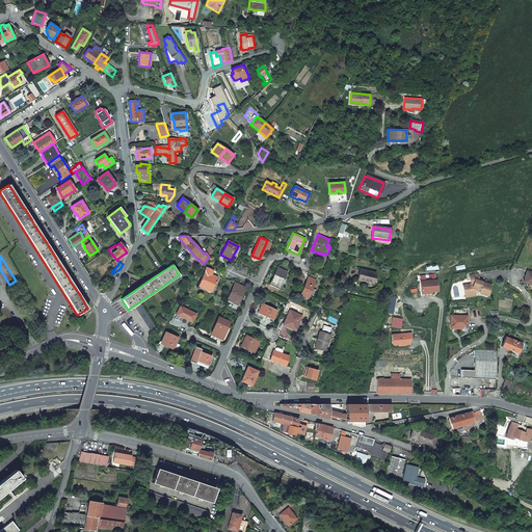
[(276,267),(270,281),(269,280),(268,282),(269,283),(268,285),(277,289),(283,280),(284,280),(287,271),(276,267)]
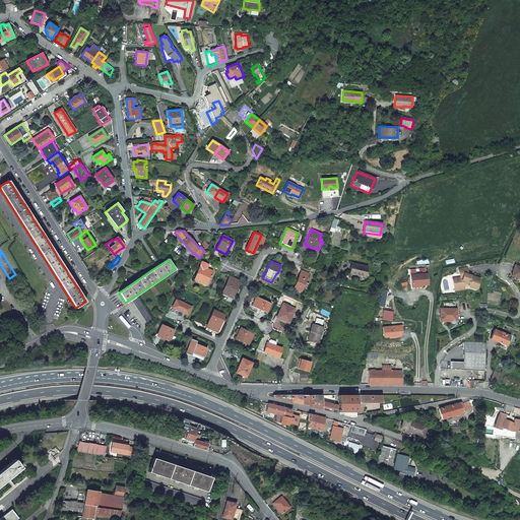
[(207,265),(201,262),(194,278),(205,284),(211,271),(205,268),(207,265)]
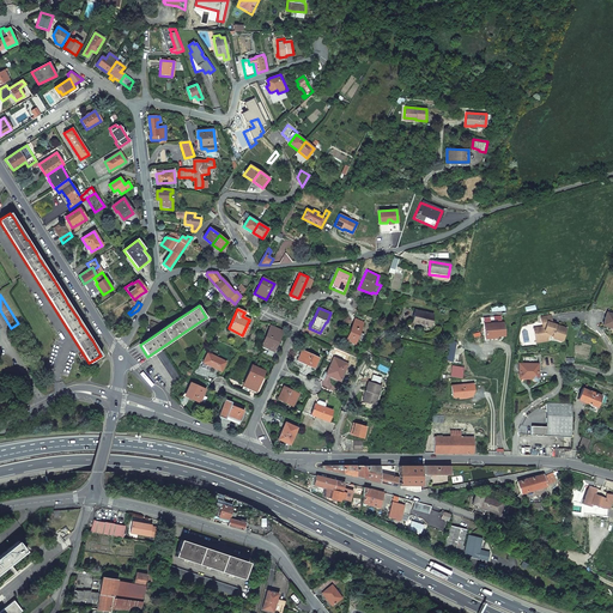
[(432,315),(414,310),(413,316),(412,322),(429,327),(432,315)]
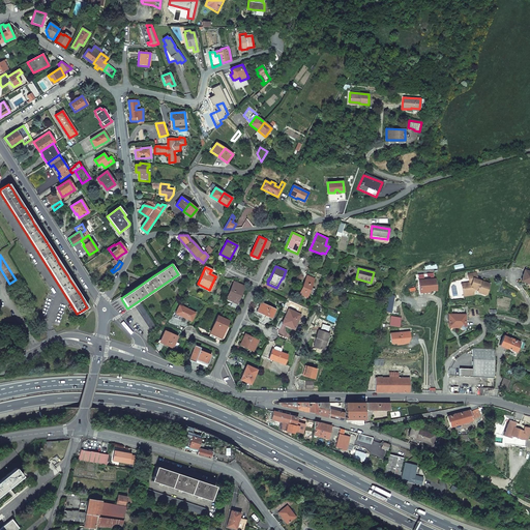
[(529,270),(525,269),(521,280),(529,283),(529,270)]
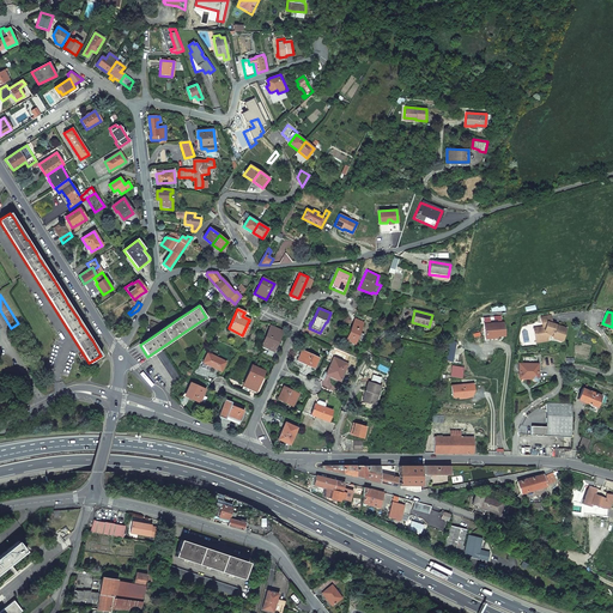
[(548,333),(552,334),(551,335),(552,337),(560,340),(563,339),(566,327),(551,322),(552,319),(551,314),(541,316),(541,321),(546,323),(545,325),(533,327),(535,339),(547,337),(548,333)]
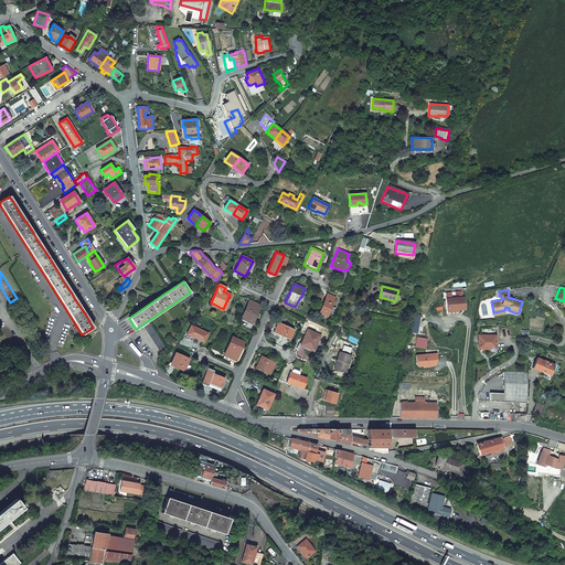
[(327,317),(334,297),(328,294),(326,296),(324,296),(317,312),(327,317)]
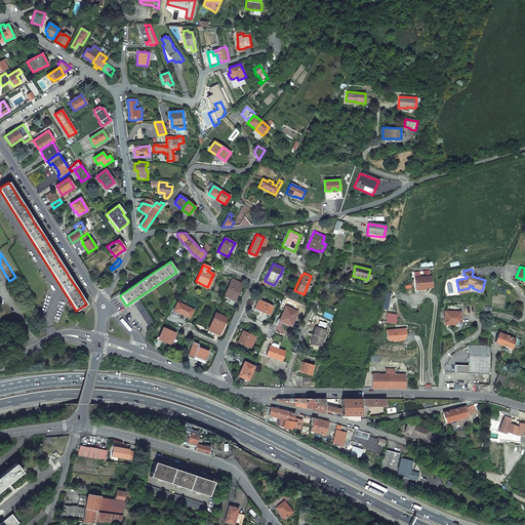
[(422,277),(414,278),(415,288),(426,287),(432,286),(431,276),(422,277)]
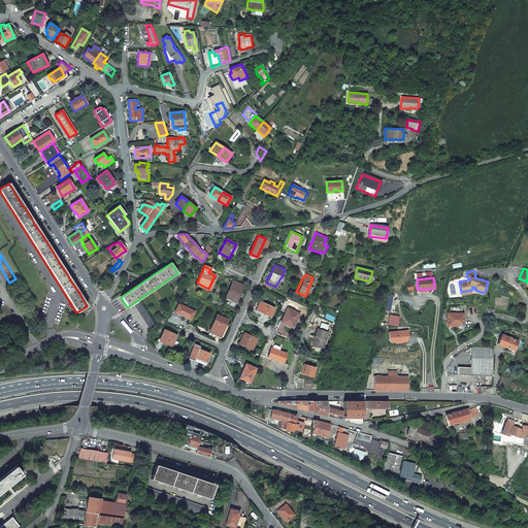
[(417,293),(429,292),(428,289),(418,290),(417,279),(416,279),(417,293)]
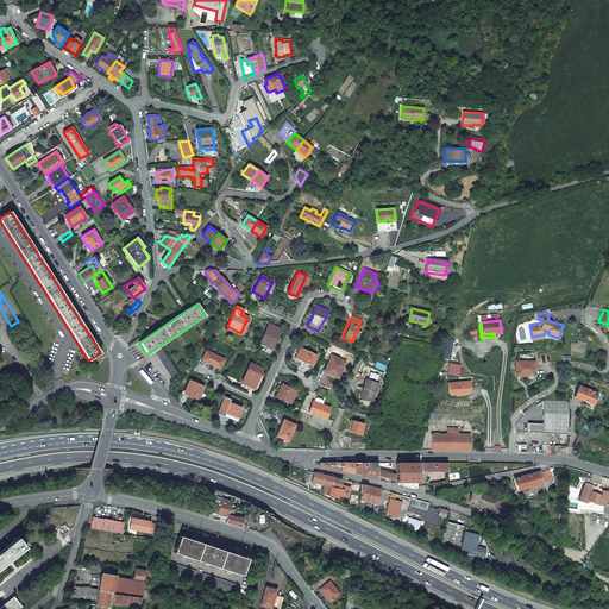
[(271,347),(280,328),(272,325),(269,324),(261,343),(263,344),(271,347)]
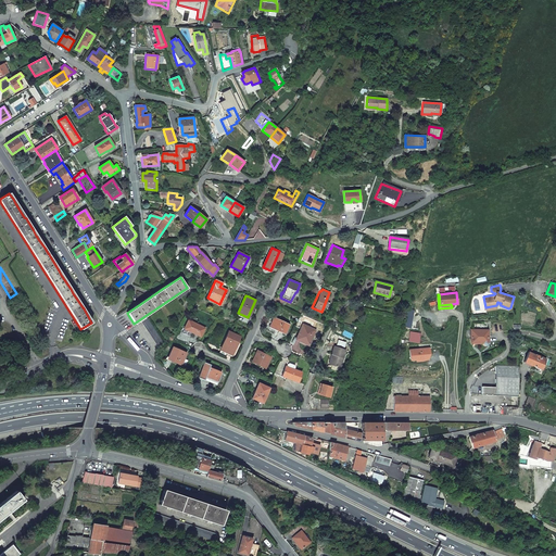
[(164,343),(148,317),(141,321),(159,346),(164,343)]
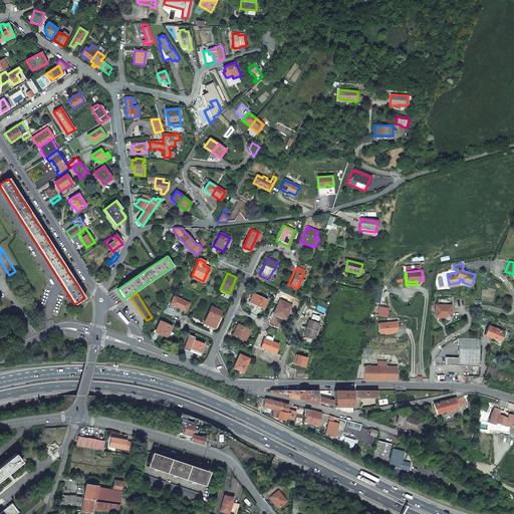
[(248,303),(262,310),(267,300),(252,293),(248,303)]
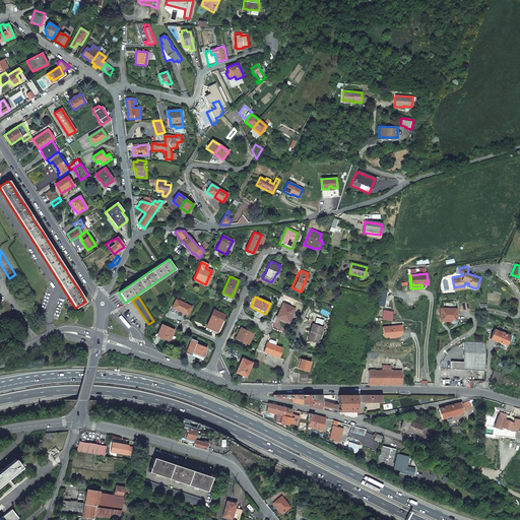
[(188,315),(192,307),(176,300),(172,308),(188,315)]
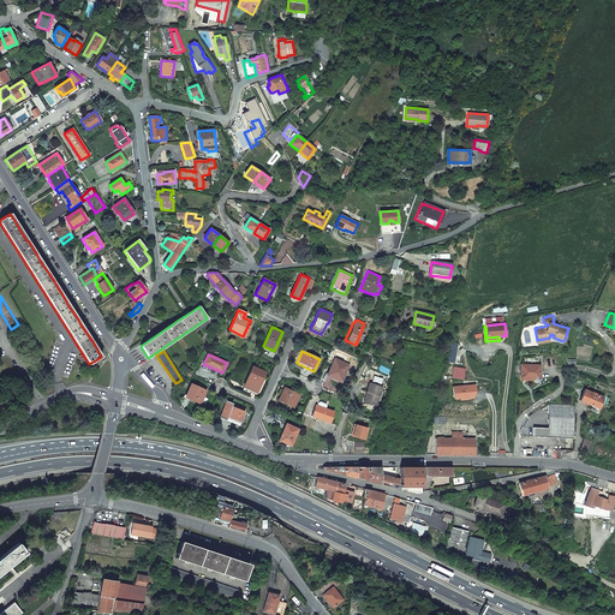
[(347,365),(334,359),(326,375),(340,382),(347,365)]
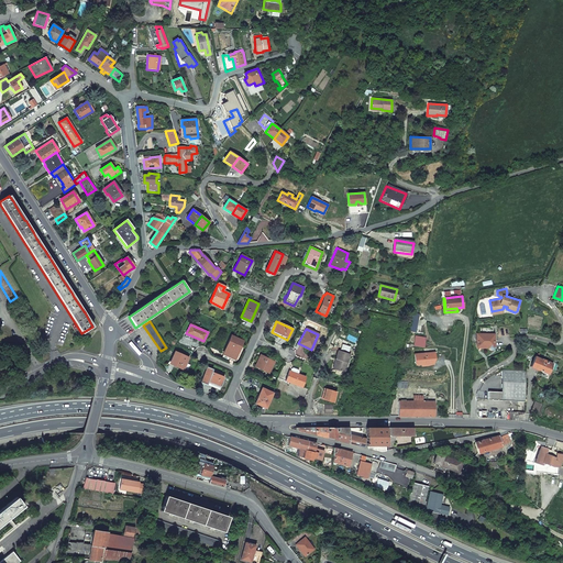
[(494,334),(477,333),(476,346),(489,346),(489,349),(490,350),(492,350),(493,349),(494,348),(494,334)]
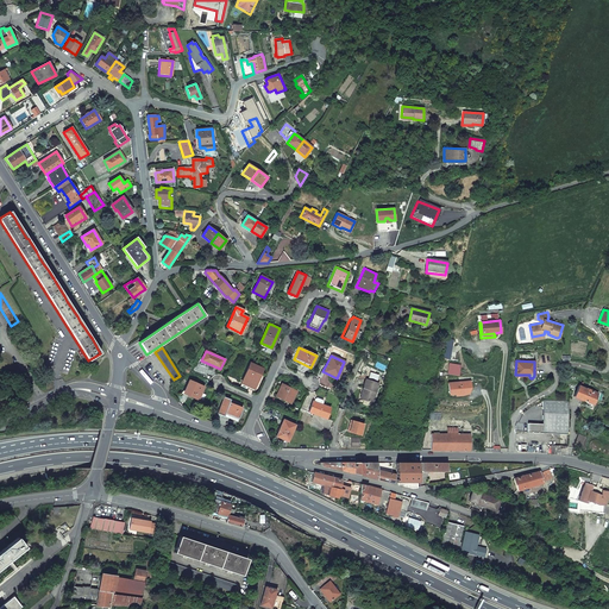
[(262,369),(252,365),(250,364),(242,383),(244,384),(252,389),(262,369)]
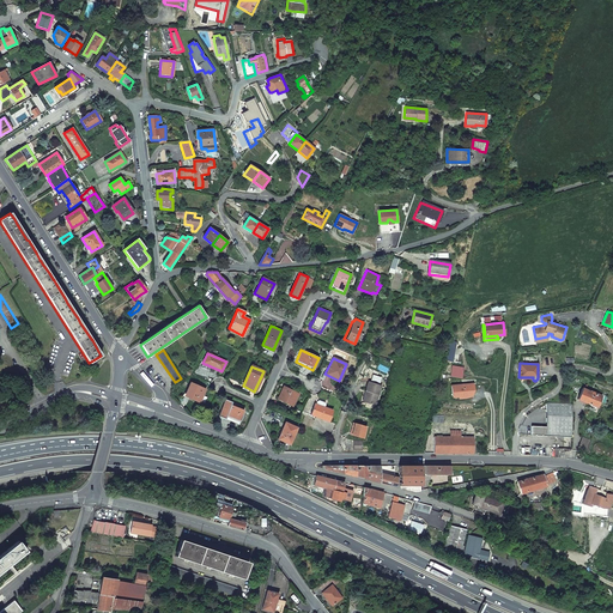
[(461,380),(463,370),(451,368),(450,377),(461,380)]
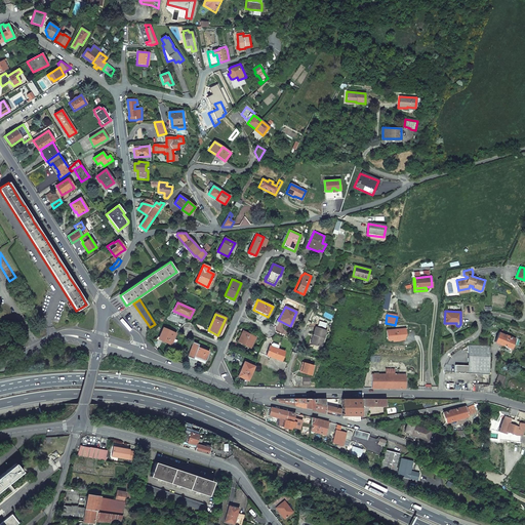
[(319,348),(325,330),(315,327),(312,335),(314,336),(311,345),(319,348)]
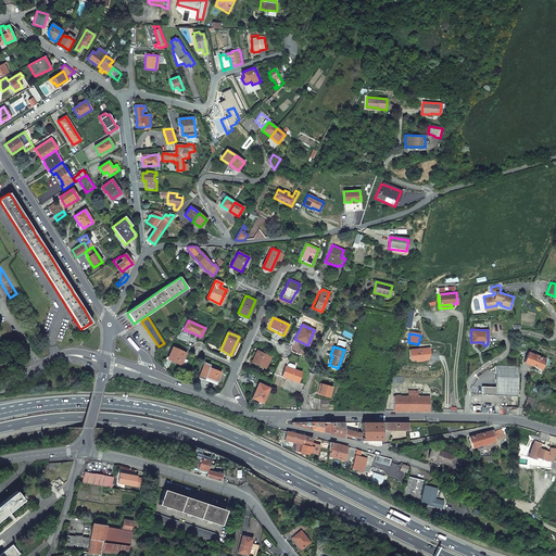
[(181,365),(186,353),(173,348),(168,358),(181,365)]
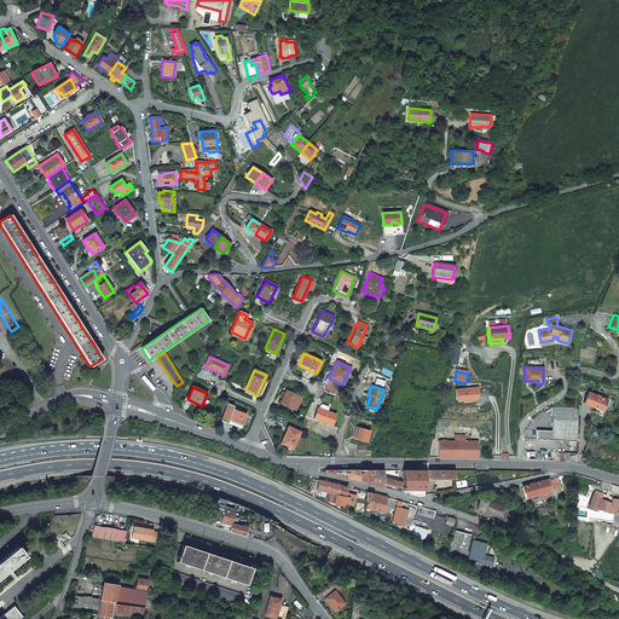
[(279,400),(294,408),(300,395),(287,388),(279,400)]
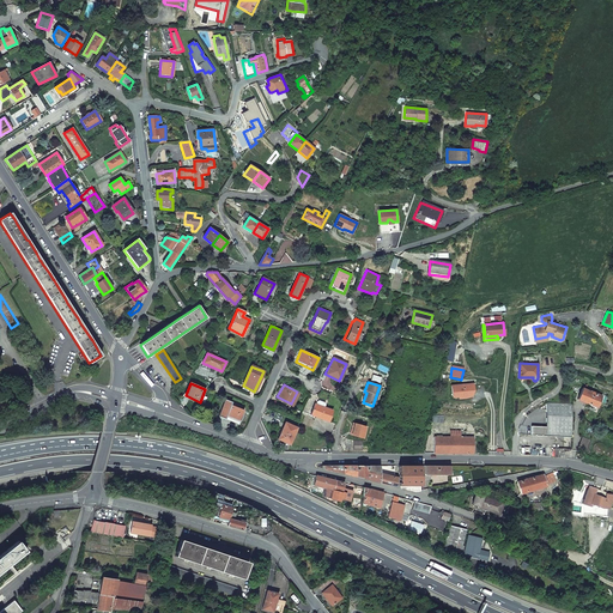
[(596,406),(600,395),(595,393),(590,390),(590,392),(582,388),(577,399),(587,402),(586,404),(588,404),(590,405),(590,404),(596,406)]
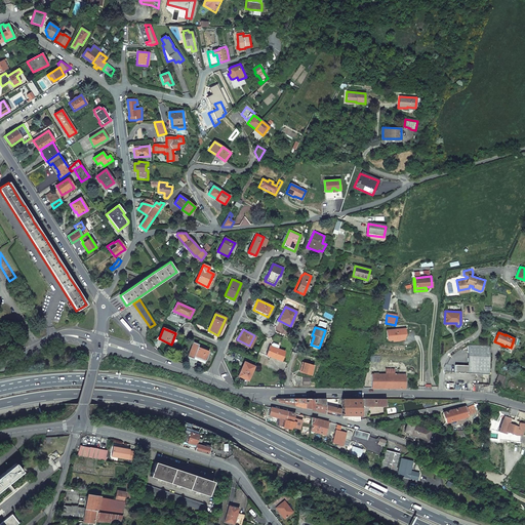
[(209,352),(201,349),(198,347),(198,345),(193,342),(188,355),(197,359),(205,362),(209,352)]
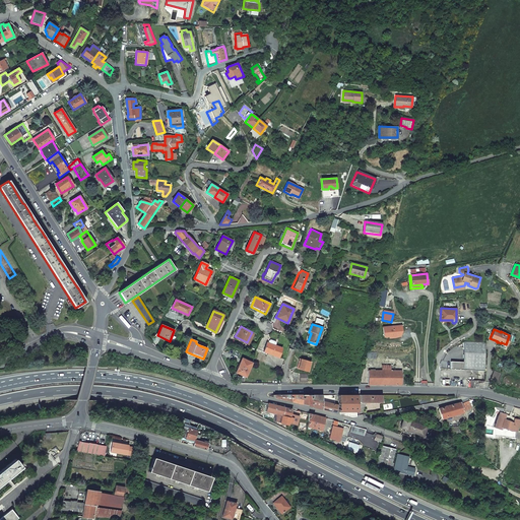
[(262,350),(277,356),(281,346),(274,344),(267,341),(266,340),(262,350)]
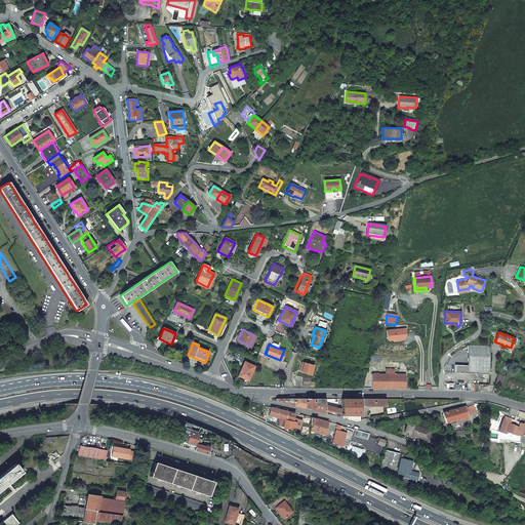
[(489,346),(468,346),(467,365),(488,366),(489,346)]
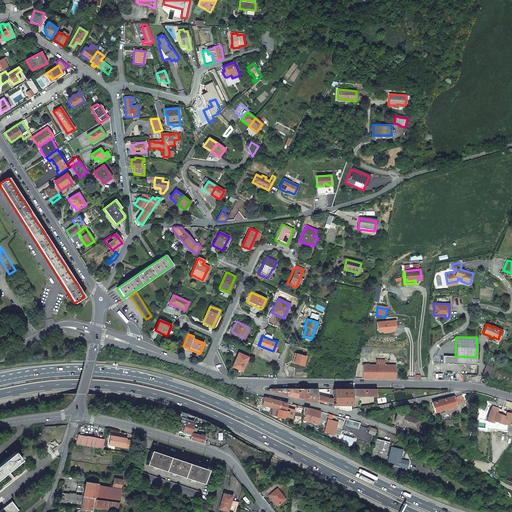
[(237,353),(231,366),(241,371),(247,357),(237,353)]
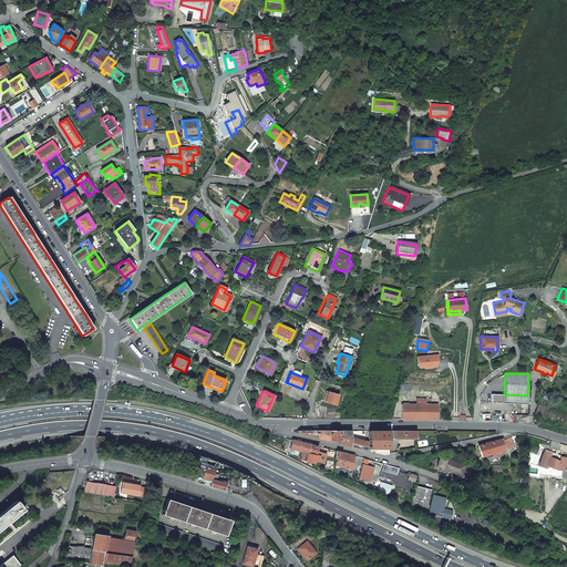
[(338,395),(327,392),(325,402),(334,405),(338,395)]
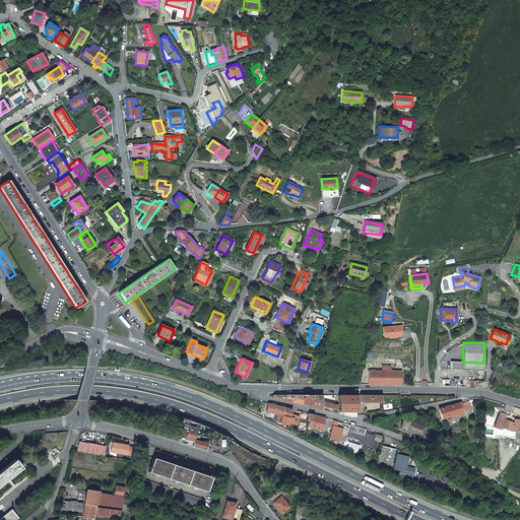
[(462,362),(440,361),(439,365),(439,369),(483,371),(483,363),(462,362)]
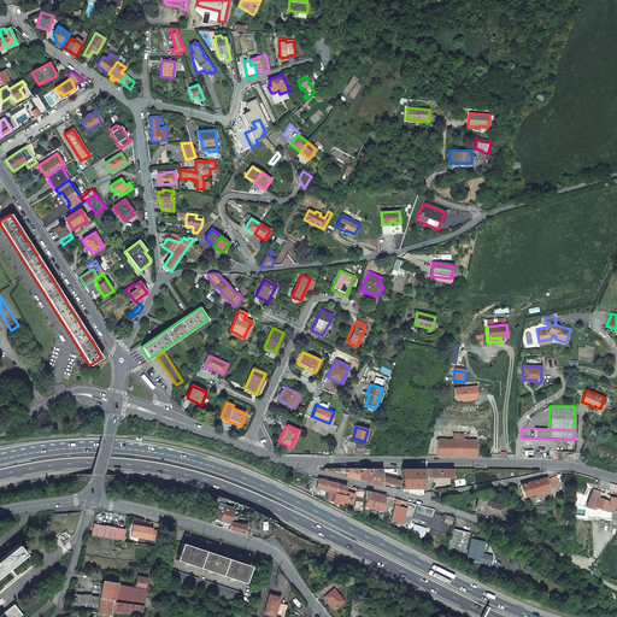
[(457,457),(477,457),(477,447),(476,447),(476,440),(463,440),(463,434),(453,434),(452,440),(436,440),(436,457),(457,457)]
